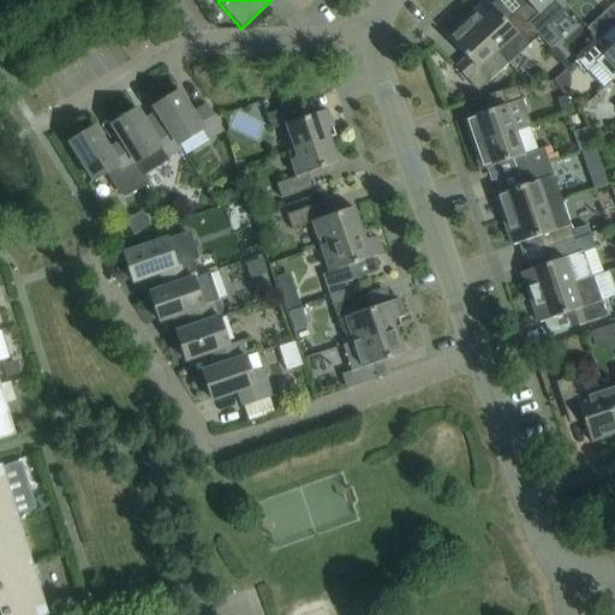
[(538,37),(515,12),(505,22),(485,0),(466,18),(507,65),(538,37)]
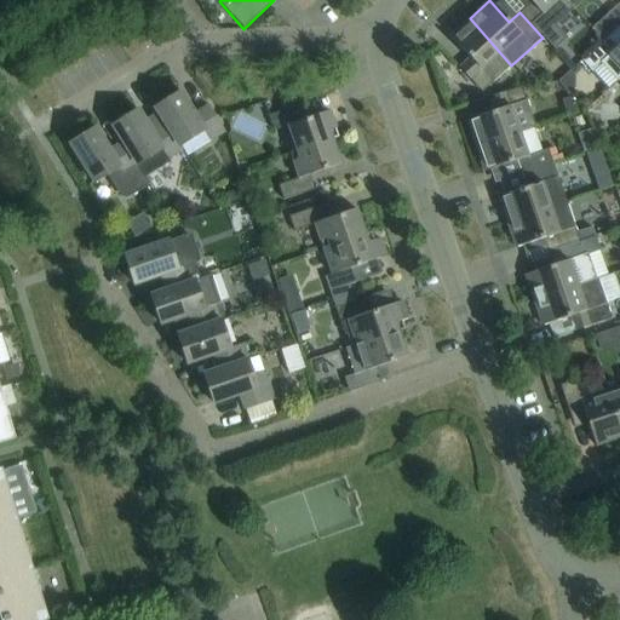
[(541,15),(557,0),(527,0),(530,3),(520,12),(543,38),(554,27),(541,15)]
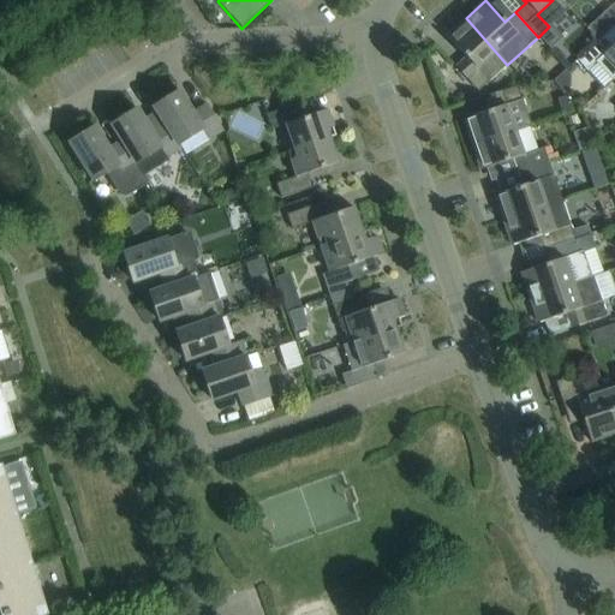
[(477,93),(507,65),(466,18),(446,36),(466,58),(455,67),(477,93)]
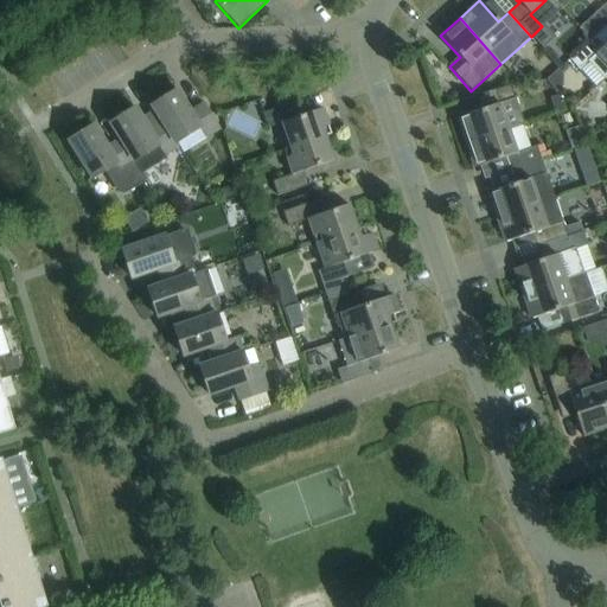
[(605,80),(606,77),(606,39),(600,32),(569,59),(579,70),(588,62),(605,80)]
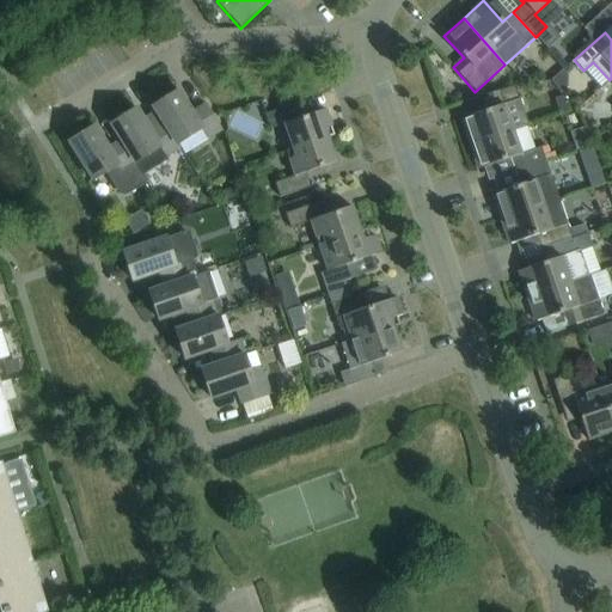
[(469,145),(512,130),(527,124),(514,86),(483,97),(488,110),(460,120),(469,145)]
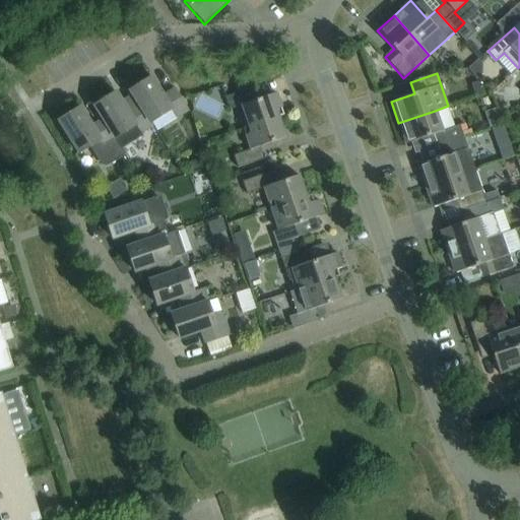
[(129,90),(138,105),(151,126),(152,126),(150,124),(171,111),(176,119),(188,111),(175,89),(163,96),(150,77),(129,90)]
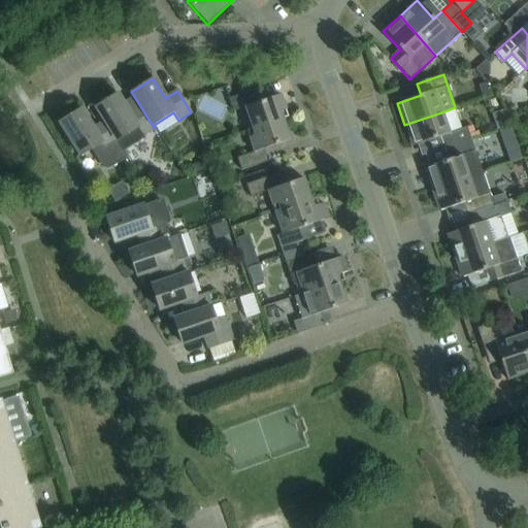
[(246,131),(288,117),(279,95),(259,102),(255,90),(228,99),(233,111),(244,107),(252,128),(246,130),(246,131)]
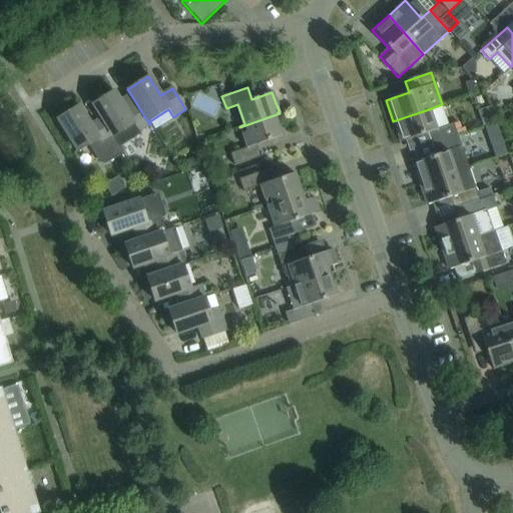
[(149,124),(136,103),(125,110),(113,91),(92,104),(101,118),(119,147),(140,134),(138,131),(149,124)]
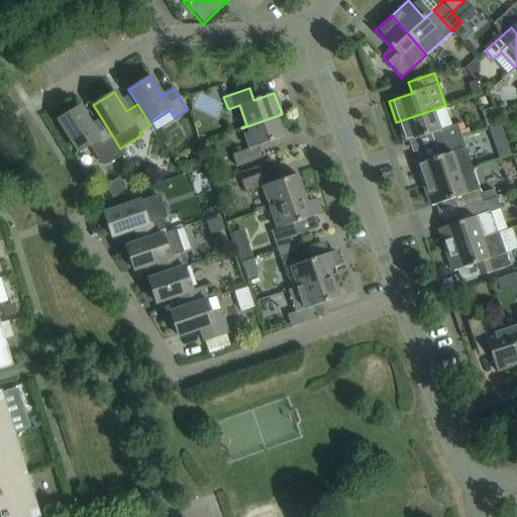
[(120,148),(102,119),(91,126),(79,107),(58,120),(79,152),(88,146),(100,165),(105,166),(123,153),(120,148)]
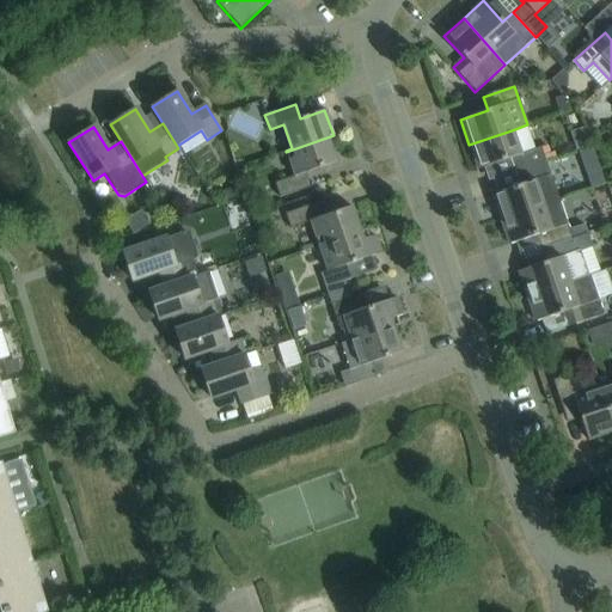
[(514,172),(545,161),(555,158),(552,152),(549,153),(546,146),(520,154),(512,130),(469,145),(477,170),(509,159),(514,172)]
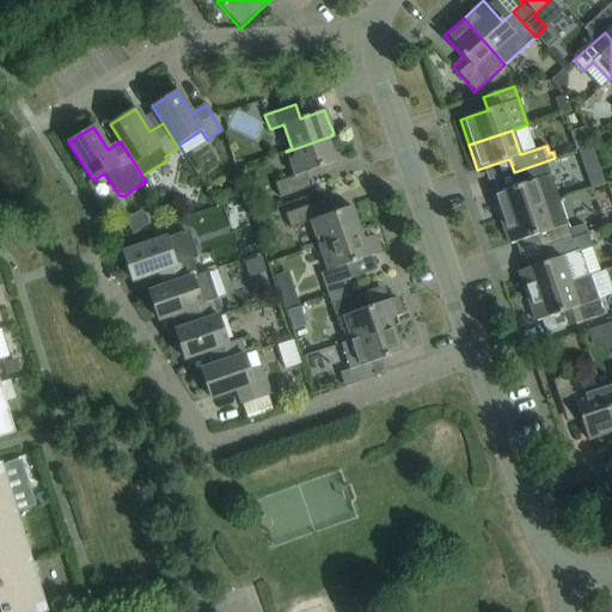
[(334,135),(286,152),(294,176),(274,183),(279,197),(310,188),(305,173),(335,163),(326,139),(334,136),(334,135)]
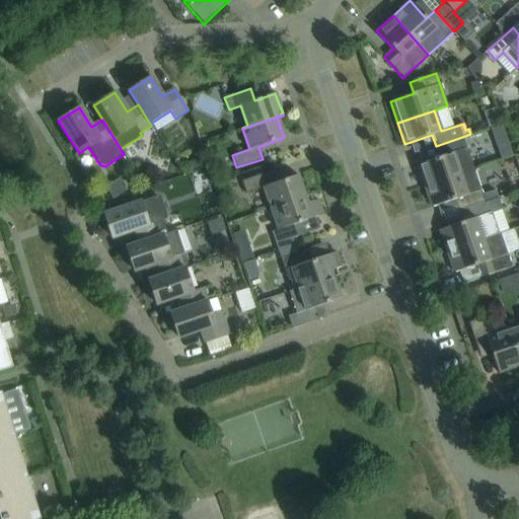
[(502,125),(490,129),(493,136),(500,139),(506,137),(502,125)]
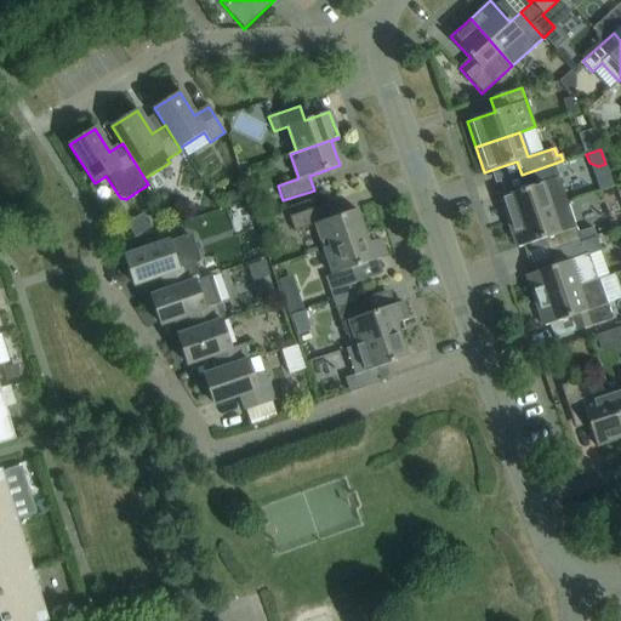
[(507,223),(567,203),(553,164),(522,175),(527,188),(499,198),(507,223)]
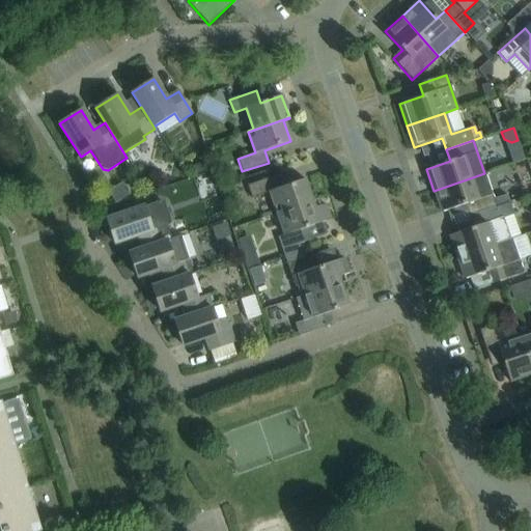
[(514,161),(501,163),(504,184),(518,182),(514,161)]
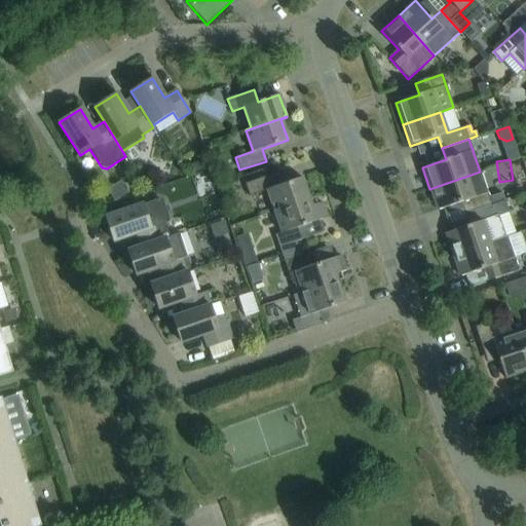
[(204,161),(192,164),(194,172),(207,168),(204,161)]
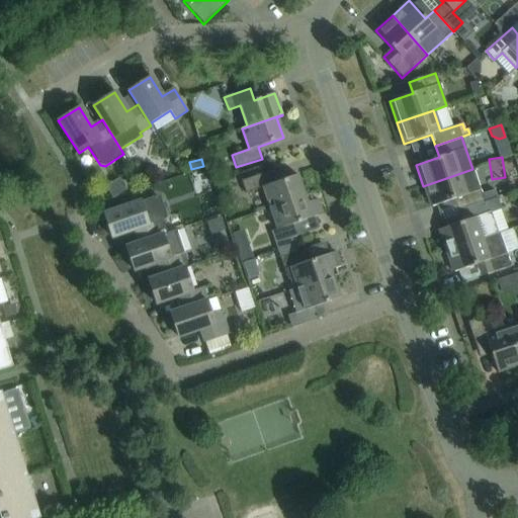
[(457,210),(484,201),(481,194),(472,169),(423,186),(430,207),(453,199),(457,210)]
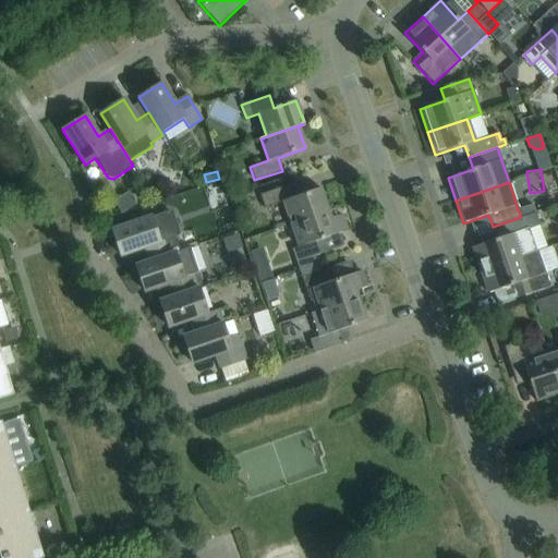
[(267,193),(259,195),(264,208),(282,202),(291,225),(334,209),(327,211),(319,189),(292,198),(288,185),(267,193)]
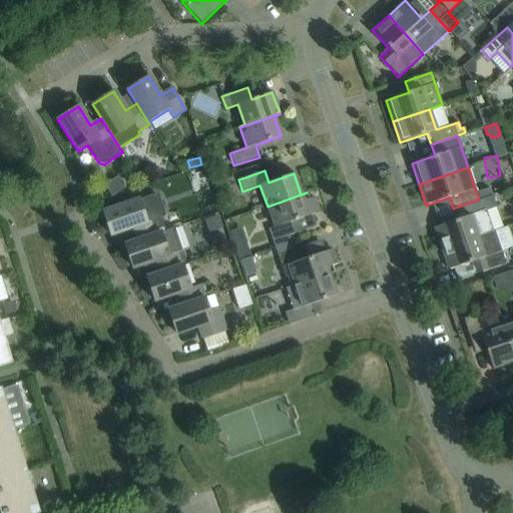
[(489,188),(476,192),(479,199),(479,200),(491,195),(489,188)]
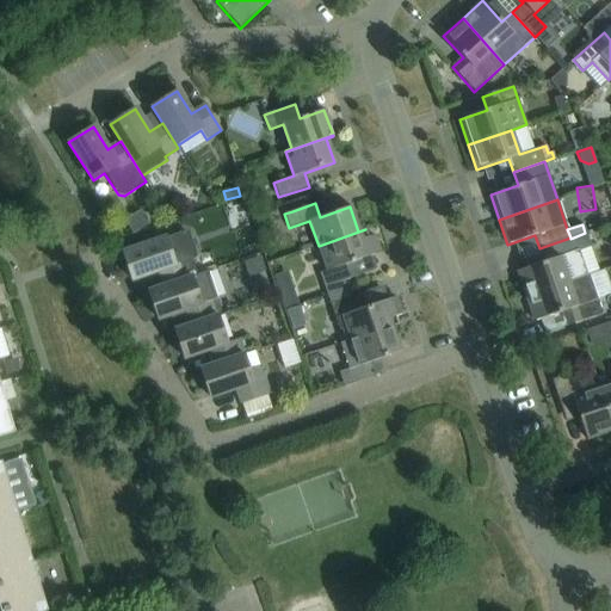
[(365,229),(319,246),(319,247),(325,245),(329,257),(323,259),(327,271),(323,272),(319,273),(323,288),(327,295),(346,289),(344,281),(355,277),(350,264),(374,255),(365,229)]
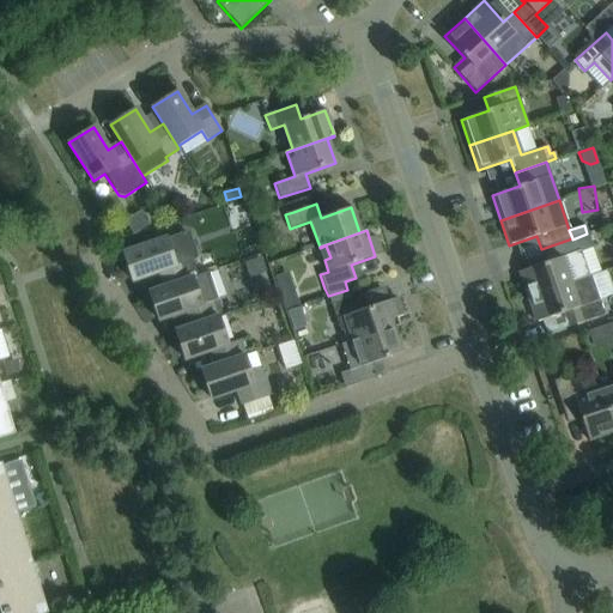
[(193,279),(193,278),(187,262),(192,260),(194,259),(195,258),(196,255),(188,234),(186,232),(182,232),(167,238),(122,254),(132,281),(158,272),(164,287),(164,289),(193,279)]
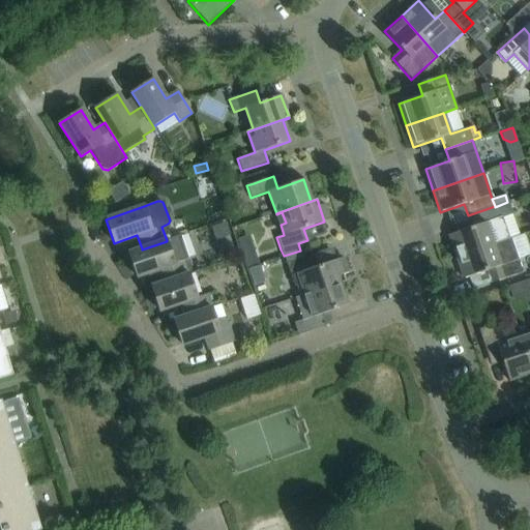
[(455,257),(509,239),(502,217),(511,214),(507,202),(495,207),(495,206),(468,215),(472,228),(448,235),(455,257)]
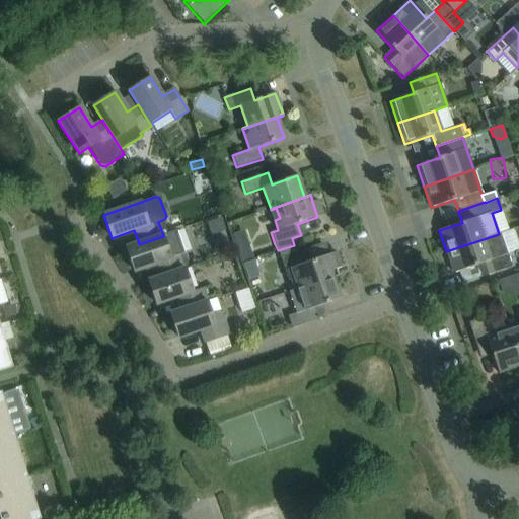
[(198,246),(207,243),(199,220),(191,223),(198,246)]
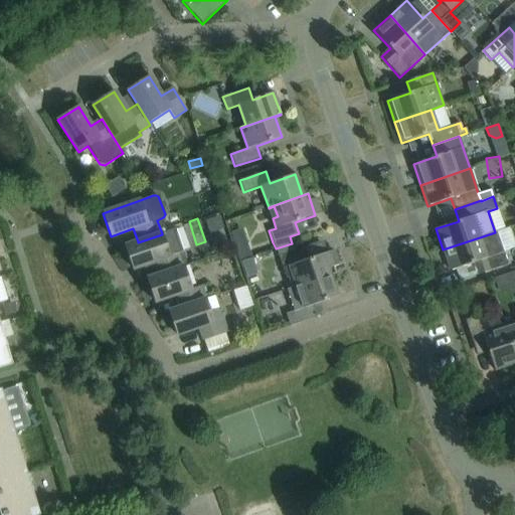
[(160,276),(183,267),(179,252),(182,251),(175,229),(162,233),(162,234),(138,242),(138,241),(125,246),(133,270),(155,262),(159,275),(160,276)]
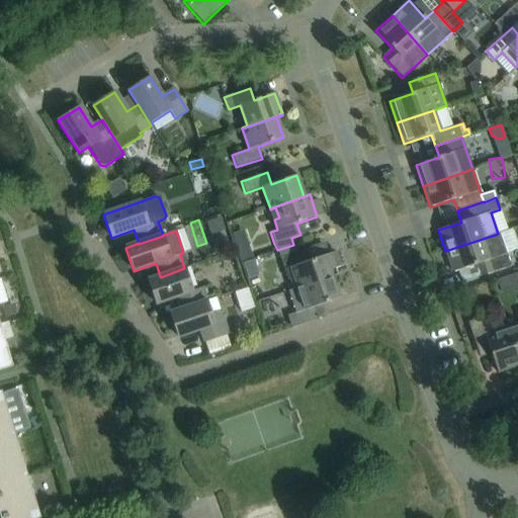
[(498,234),(445,251),(452,272),(476,264),(480,276),(509,266),(498,234)]
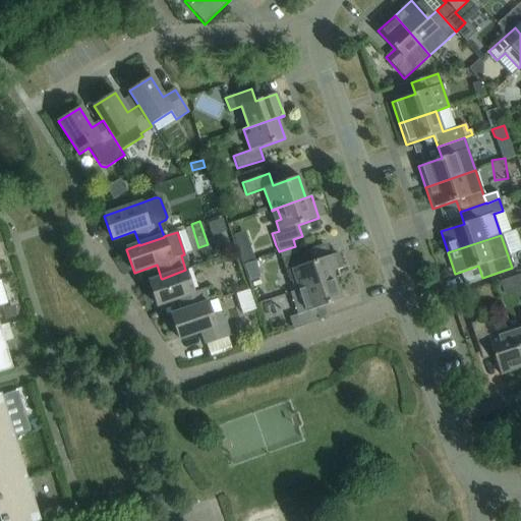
[(252,262),(246,245),(236,249),(237,251),(241,265),(244,264),(252,262)]
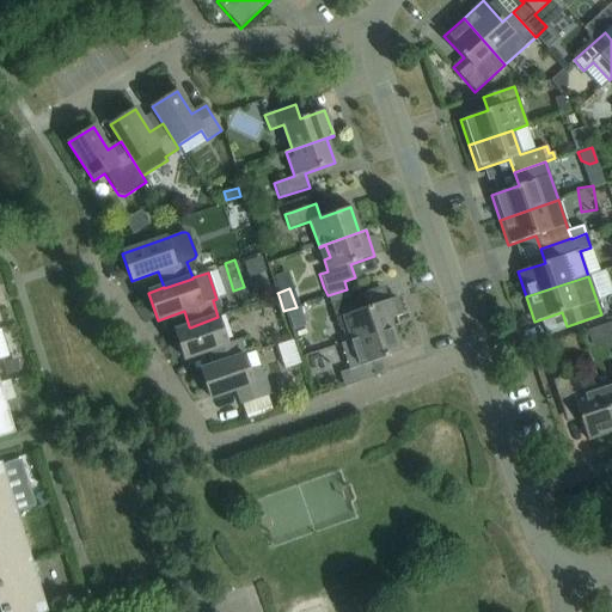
[(347,289),(328,295),(330,304),(335,319),(340,331),(342,330),(347,342),(341,344),(398,325),(390,300),(366,307),(361,294),(349,298),(347,289)]
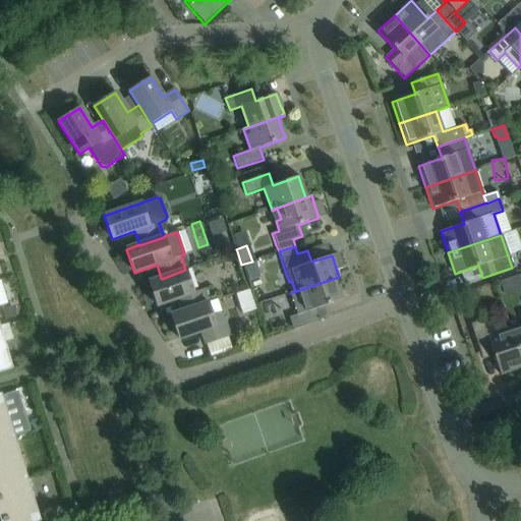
[(244,264),(249,279),(255,277),(257,270),(254,261),(252,262),(244,264)]
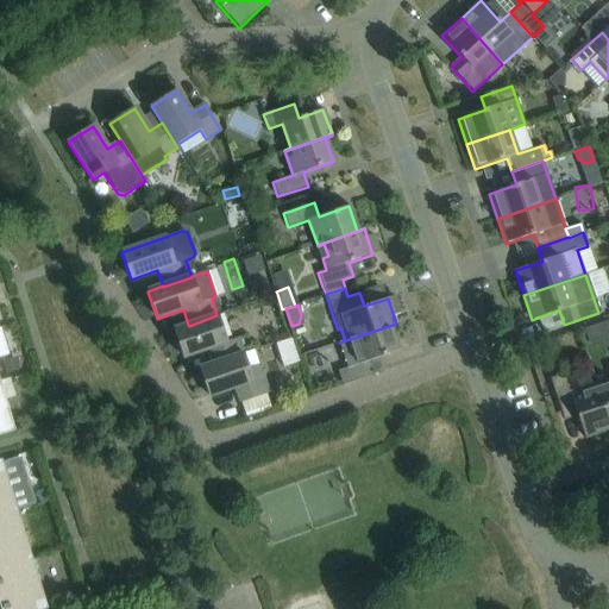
[(214,364),(243,355),(238,338),(226,341),(217,315),(189,326),(188,325),(174,330),(182,357),(209,349),(214,364)]
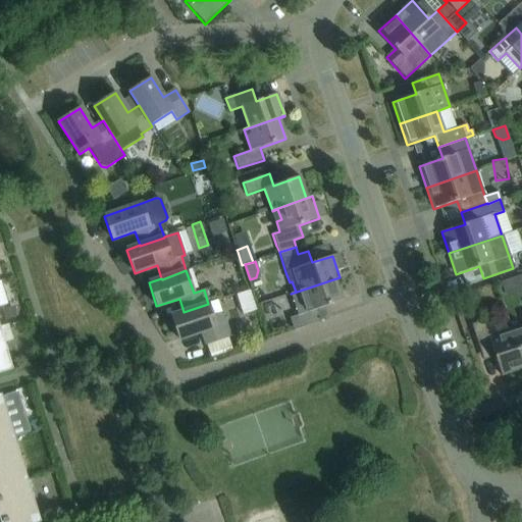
[(298,315),(290,318),(294,330),(320,321),(316,310),(342,301),(334,279),(340,277),(291,294),(298,315)]
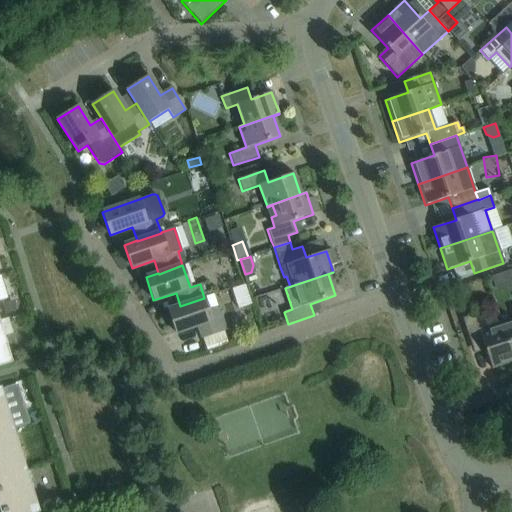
[(180,306),(167,310),(175,333),(197,326),(201,339),(225,331),(217,307),(209,310),(204,298),(180,306)]
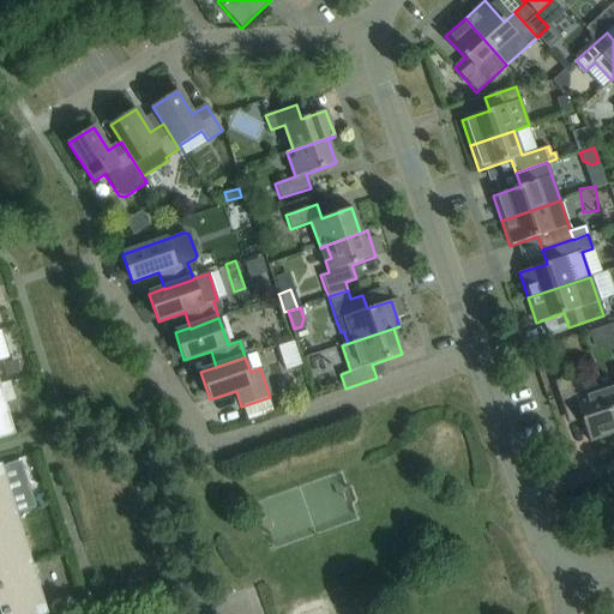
[(16,361),(5,365),(8,377),(20,373),(16,361)]
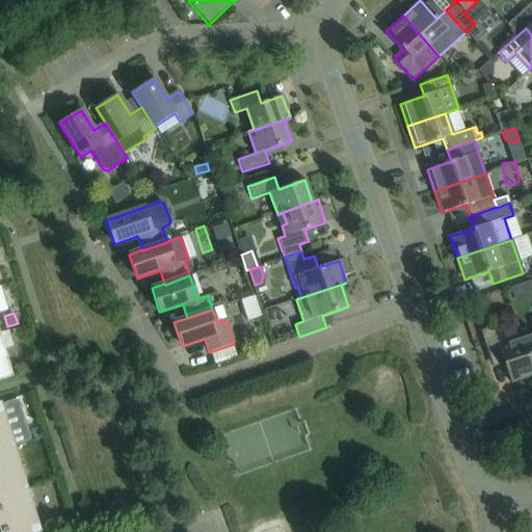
[(531,331),(520,336),(531,371),(531,321),(531,322),(531,324),(531,331)]
